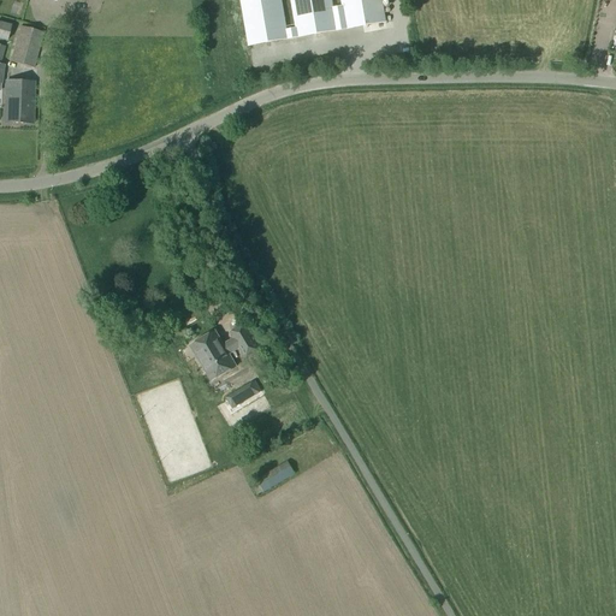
[(11,27),(0,23),(0,40),(6,42),(11,27)]
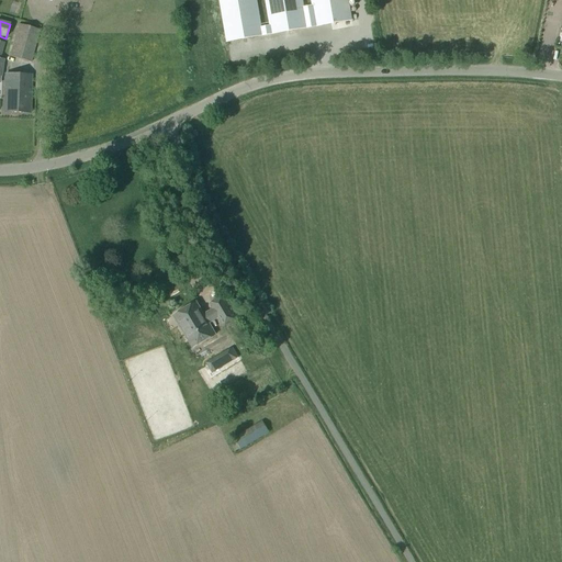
[(31,63),(40,31),(18,24),(9,57),(31,63)]
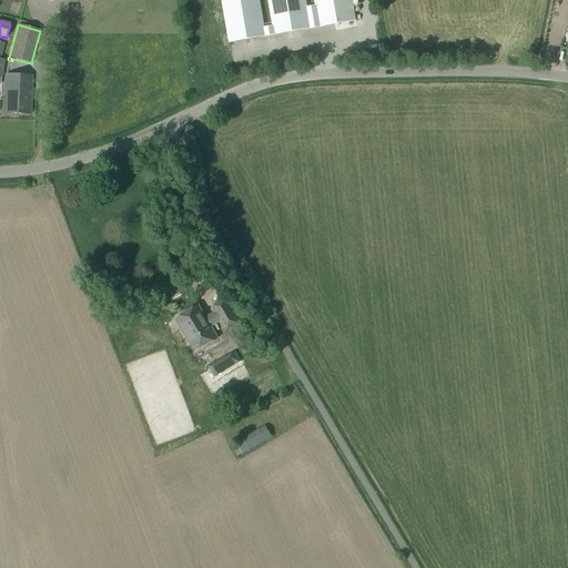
[(30,114),(31,75),(4,75),(3,114),(30,114)]
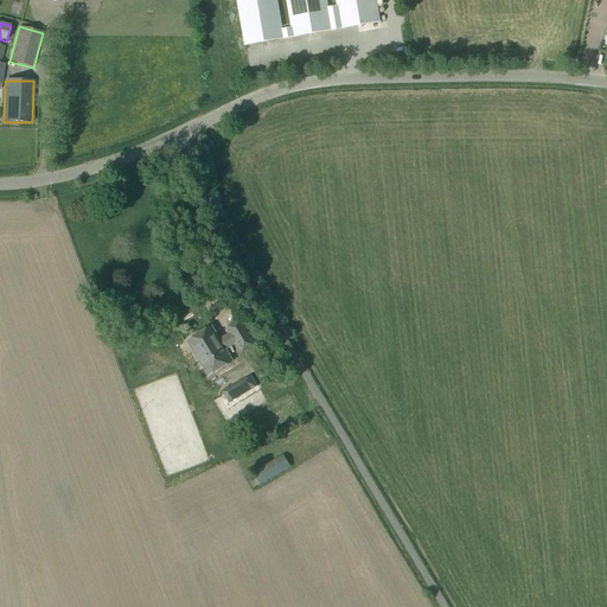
[(211,327),(186,342),(208,377),(228,364),(221,352),(235,344),(241,353),(257,344),(243,319),(225,328),(230,334),(219,340),(211,327)]
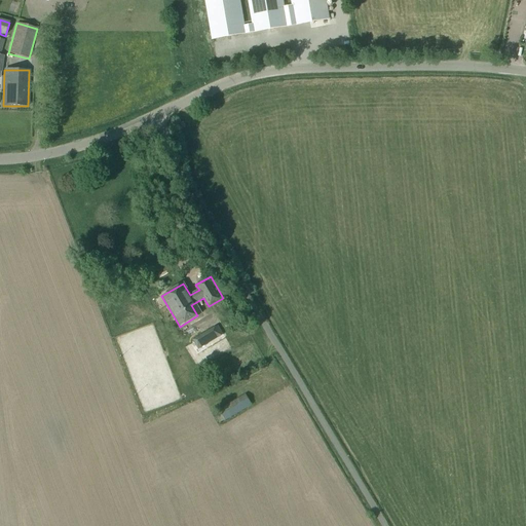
[(114,291),(113,292),(111,287),(106,289),(108,293),(110,300),(116,298),(114,291)]
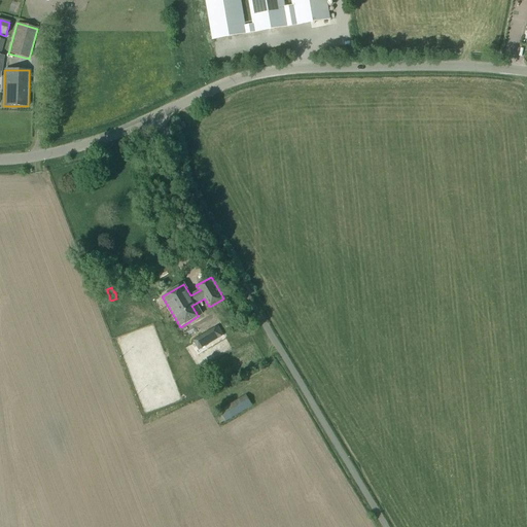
[(221,337),(215,327),(194,341),(200,350),(221,337)]
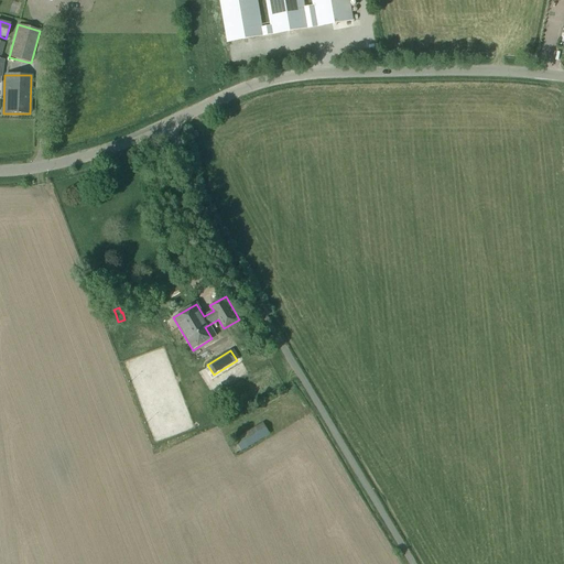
[(259,418),(231,434),(245,457),(273,441),(259,418)]
